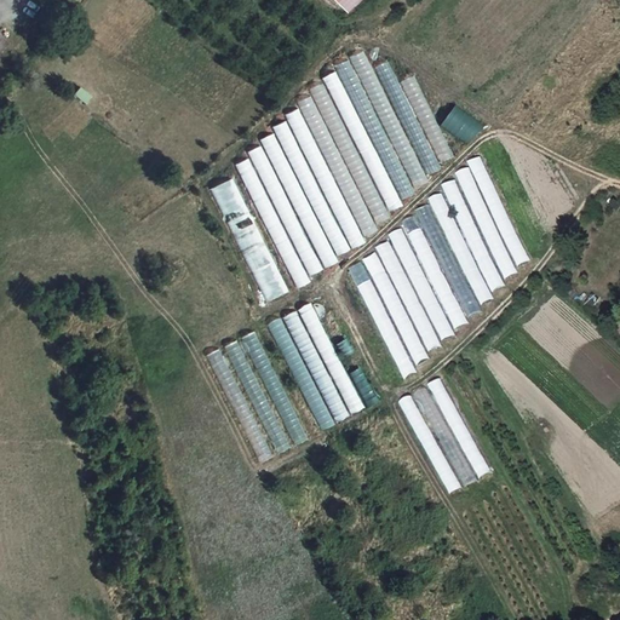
[(365,50),(350,57),(415,189),(430,182),(365,50)]
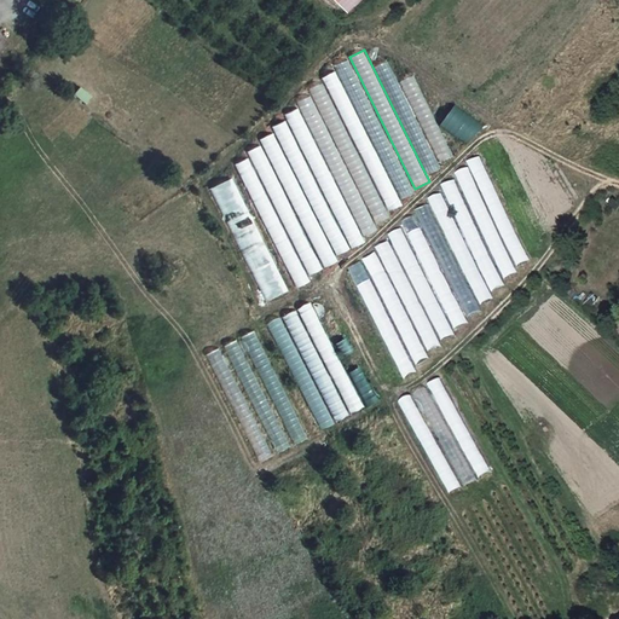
[(400,200),(415,194),(348,59),(335,67),(400,200)]
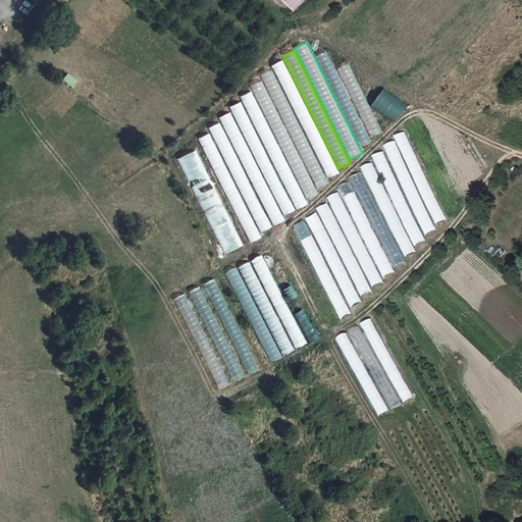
[(326,52),(316,57),(362,147),(372,142),(326,52)]
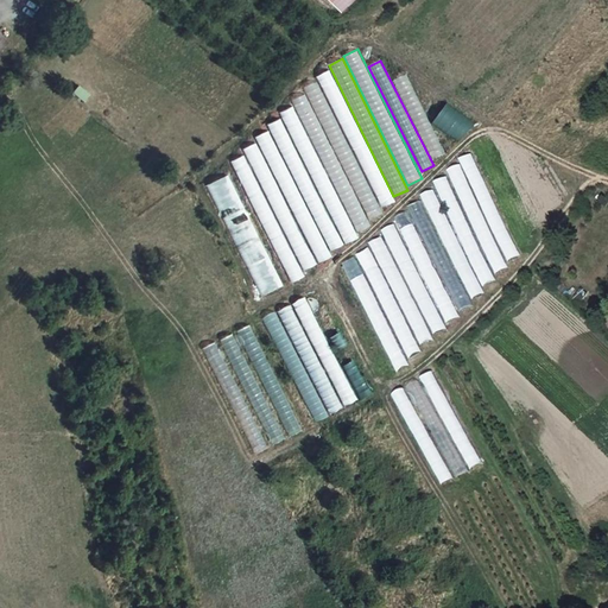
[(330,70),(317,76),(382,208),(394,202),(330,70)]
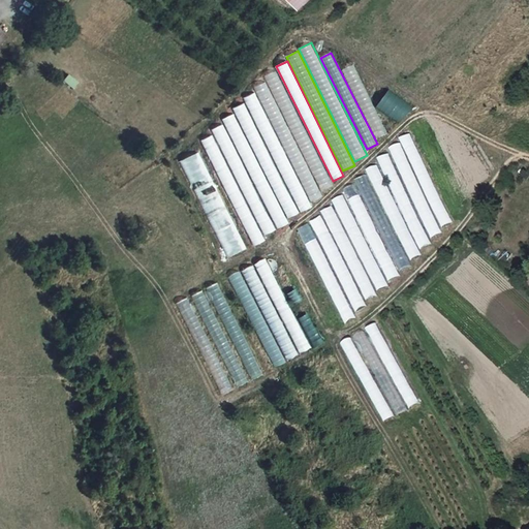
[(353,65),(342,70),(376,138),(387,133),(353,65)]
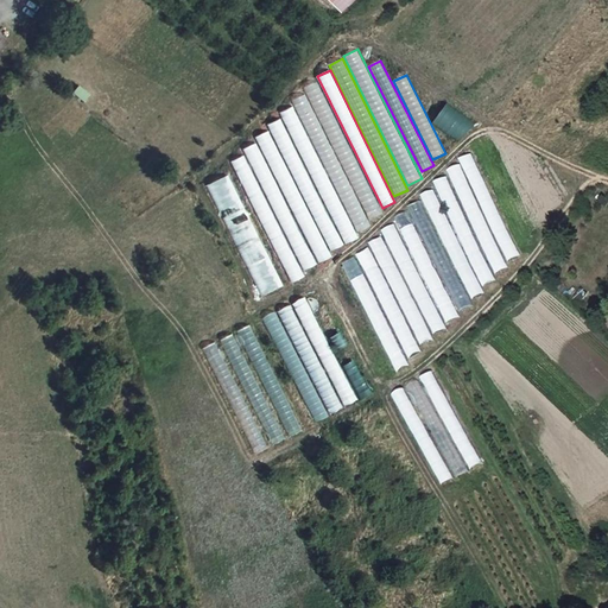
[(317,82),(304,88),(369,220),(381,214),(317,82)]
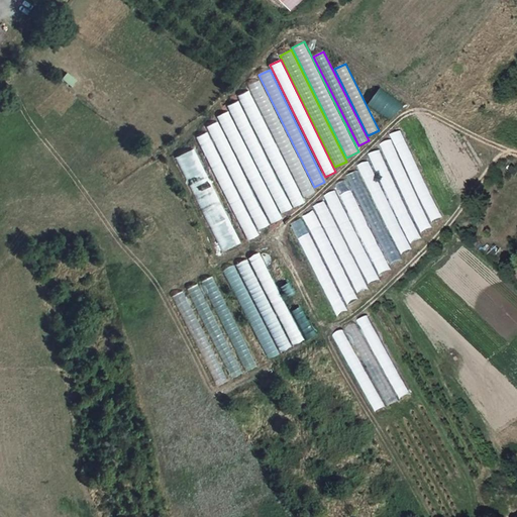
[(260,80),(248,85),(304,197),(315,192),(260,80)]
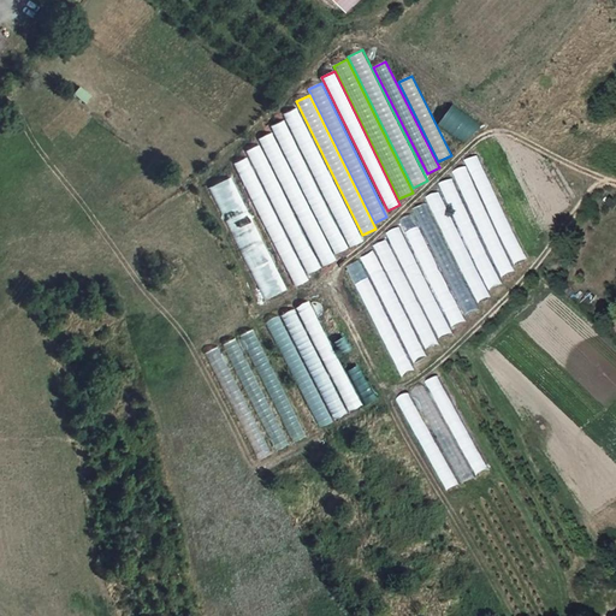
[(463,146),(480,125),(452,105),(437,125),(463,146)]
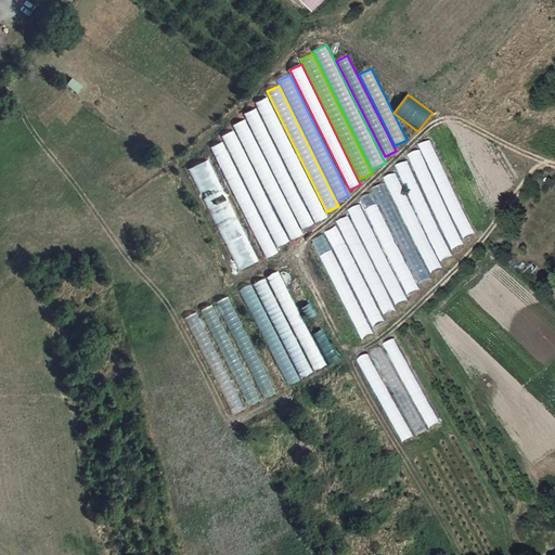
[(268,97),(255,103),(315,223),(327,217),(268,97)]
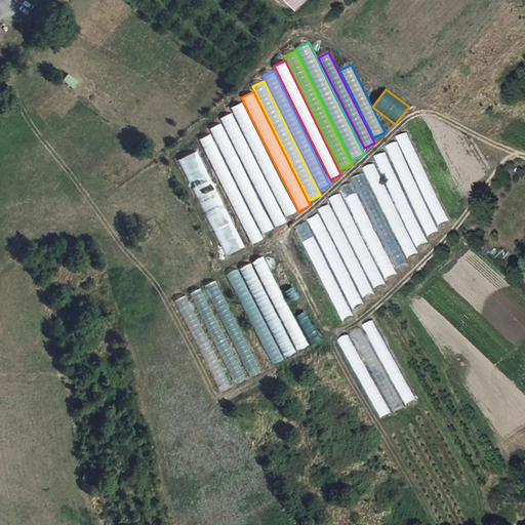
[(242,102),(231,108),(286,216),(297,210),(242,102)]
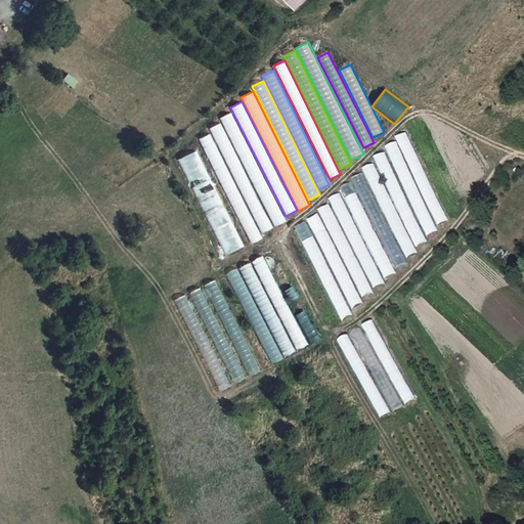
[(231,113),(220,119),(275,227),(287,221),(231,113)]
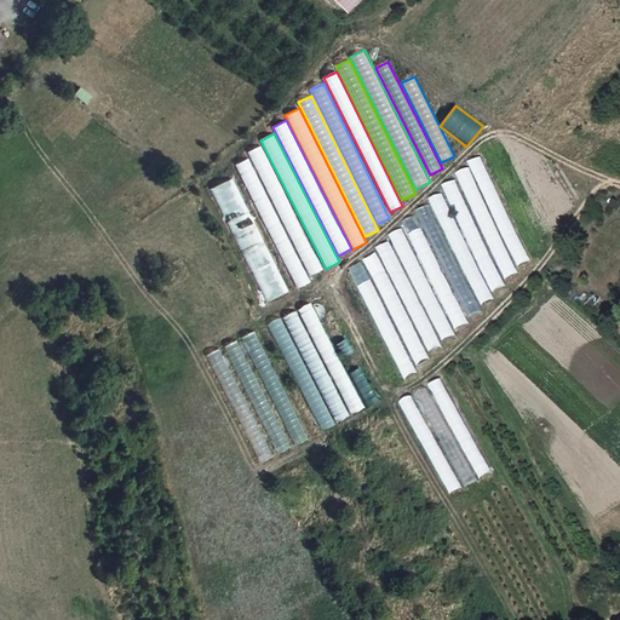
[(262,145),(248,153),(310,276),(323,269),(262,145)]
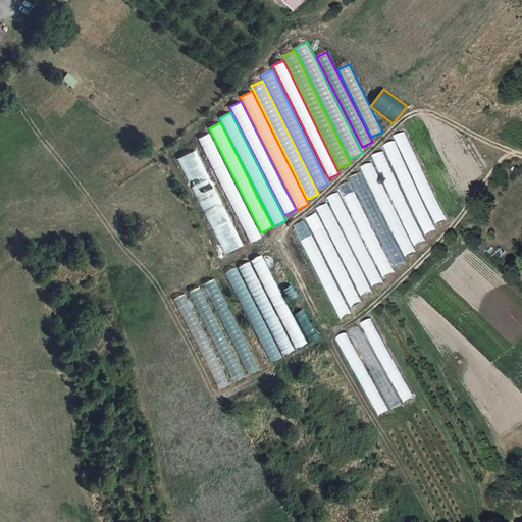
[(404,132),(394,136),(435,226),(446,221),(404,132)]
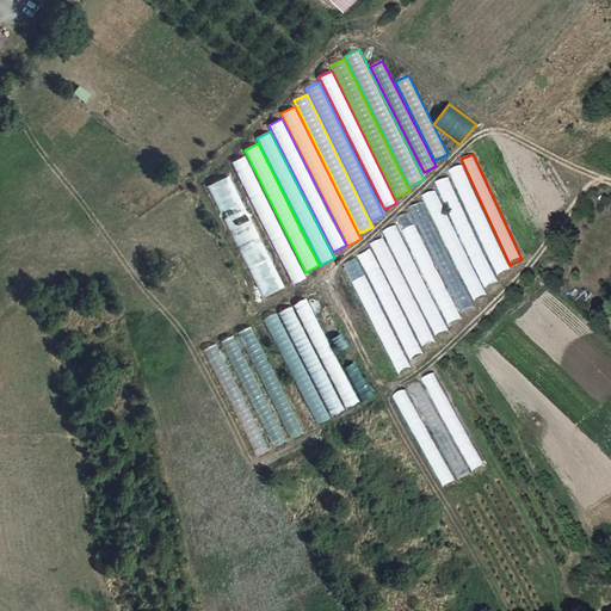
[(245,156),(232,162),(292,284),(307,278),(245,156)]
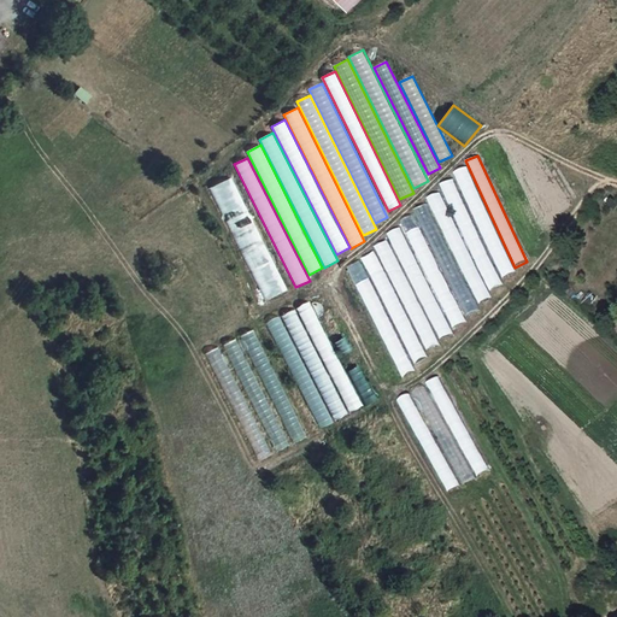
[(465,166),(453,172),(503,278),(515,272),(465,166)]
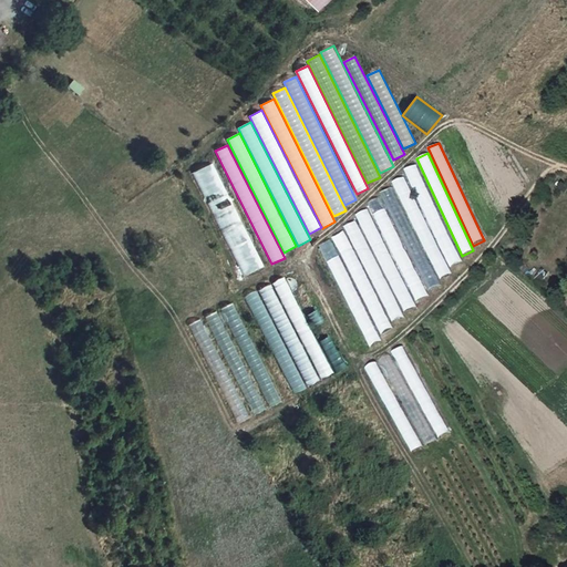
[(210,162),(193,171),(245,275),(263,266),(210,162)]
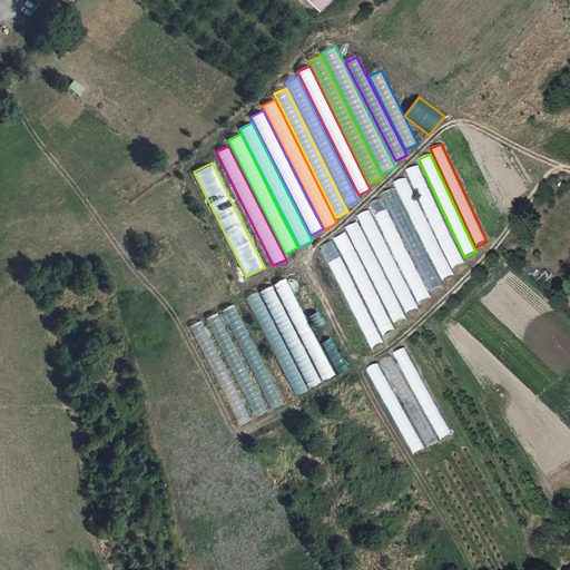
[(419,164),(408,169),(453,268),(464,263),(419,164)]
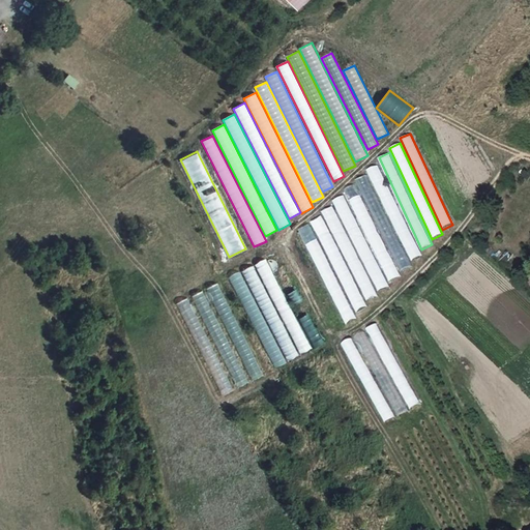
[(377,164),(366,169),(412,260),(422,255),(377,164)]
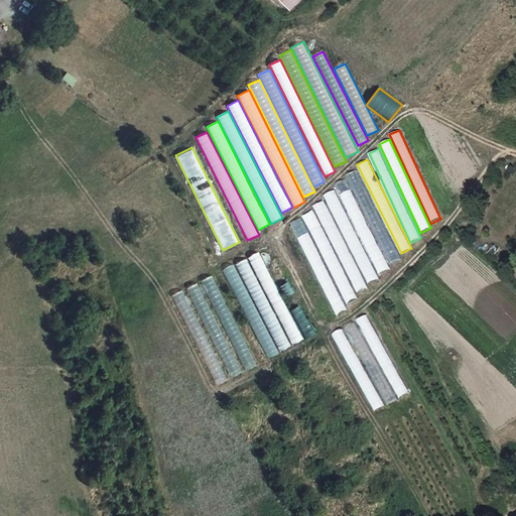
[(355,170),(345,175),(391,263),(400,258),(355,170)]
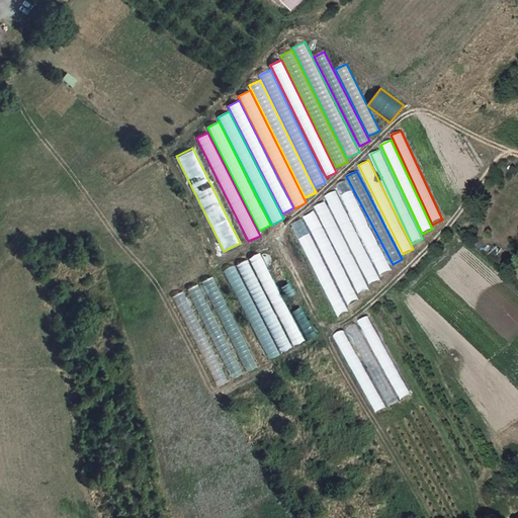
[(346,182),(336,187),(381,275),(392,270),(346,182)]
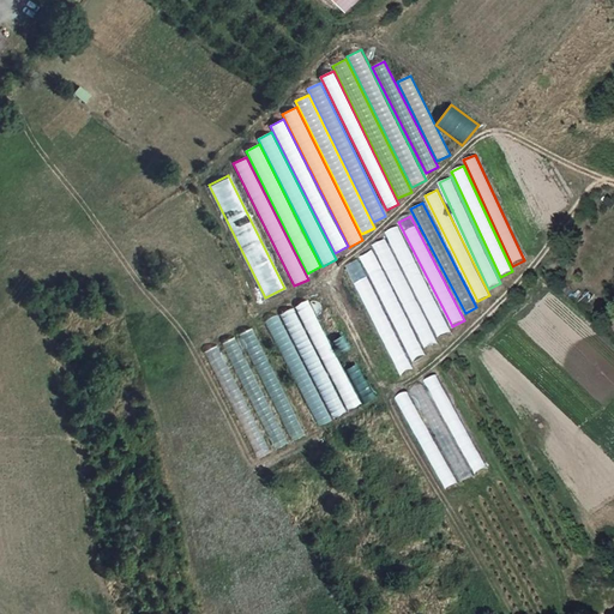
[(397,227),(385,233),(439,337),(451,331),(397,227)]
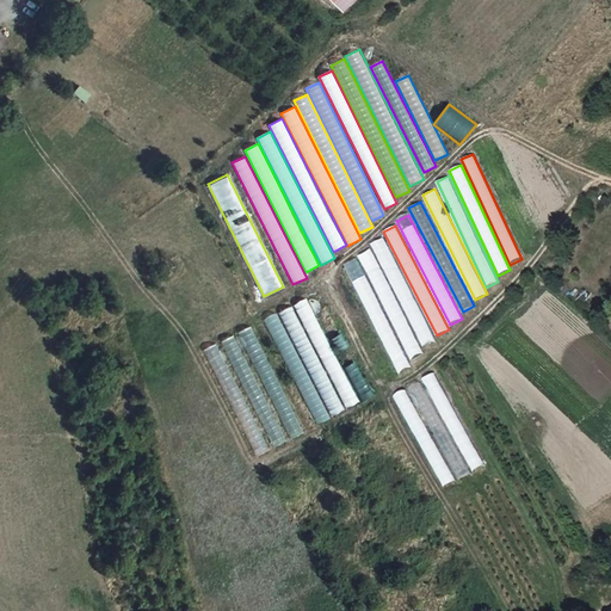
[(382,238),(370,244),(424,347),(436,341),(382,238)]
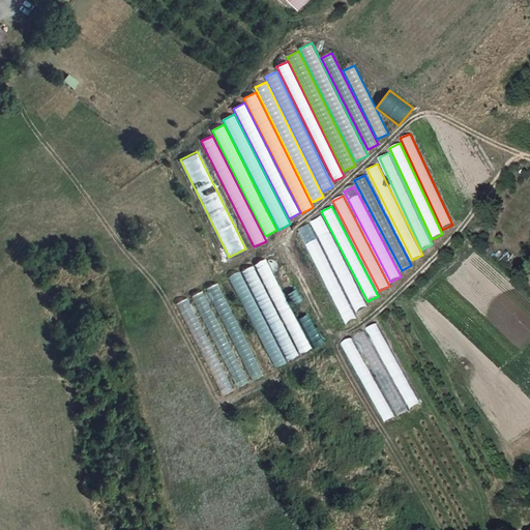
[(321,216),(311,223),(357,313),(367,307),(321,216)]
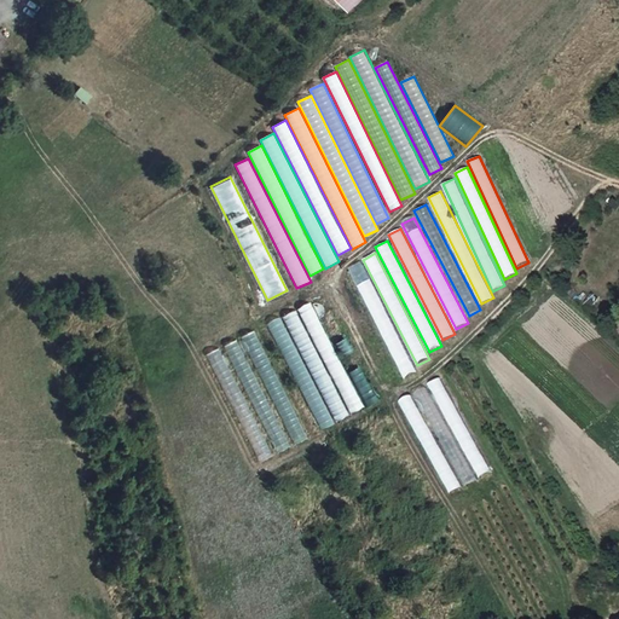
[(360,262),(348,268),(405,379),(417,372),(360,262)]
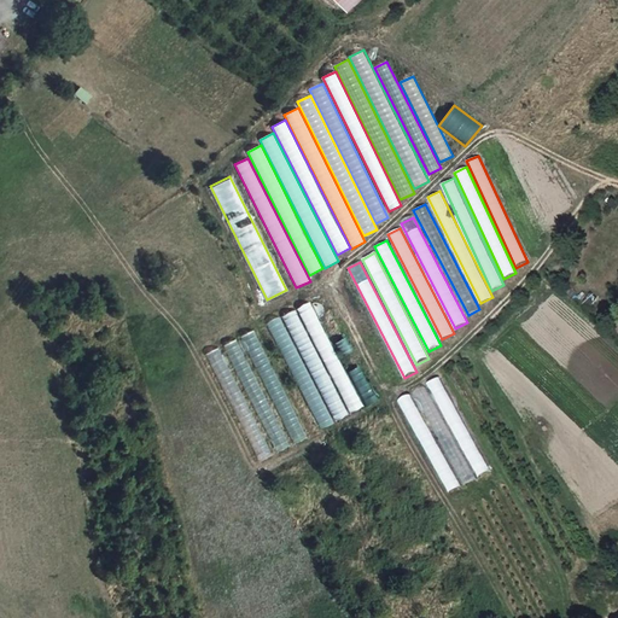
[(310,302),(297,309),(351,414),(365,408),(310,302)]
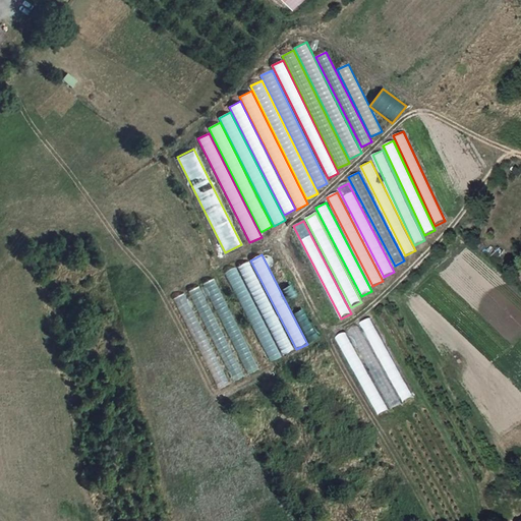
[(249,261),(238,267),(284,355),(294,349),(249,261)]
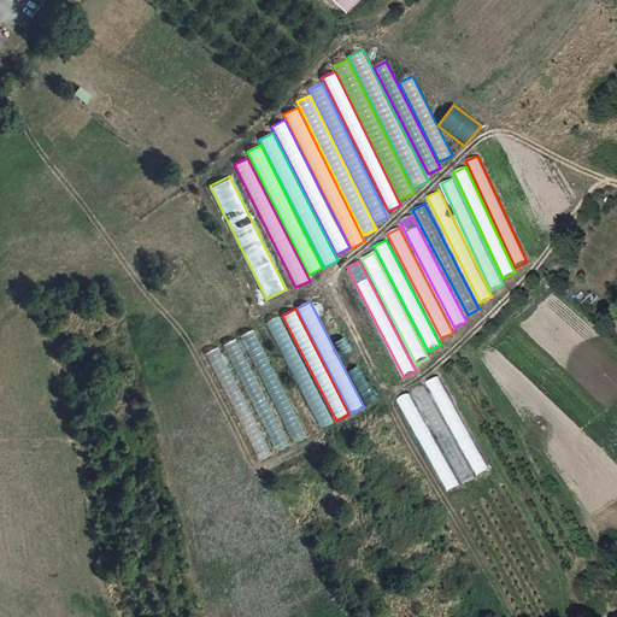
[(280,317),(266,323),(321,428),(334,422),(280,317)]
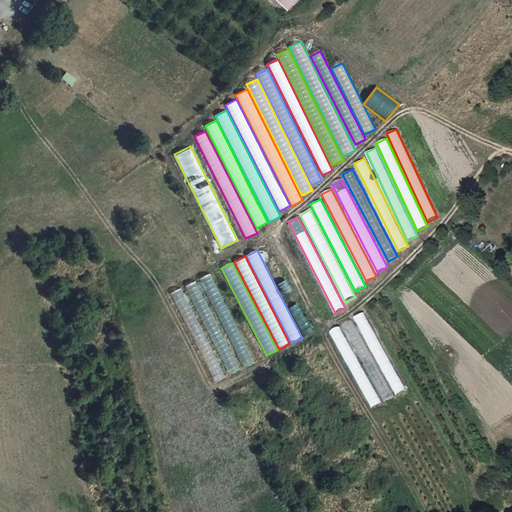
[(210,274),(200,279),(245,367),(255,361),(210,274)]
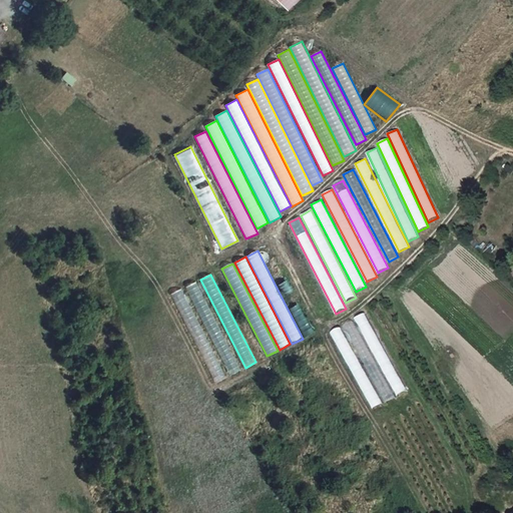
[(288,280),(278,286),(285,296),(295,290),(288,280)]
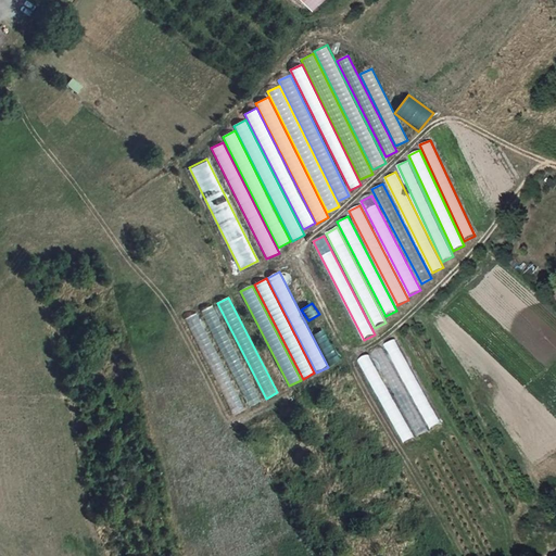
[(213,305),(202,312),(251,406),(262,401),(213,305)]
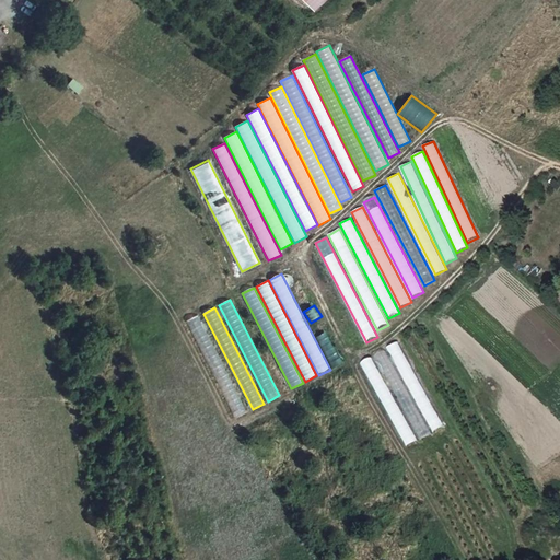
[(197,316),(186,322),(235,417),(246,411),(197,316)]
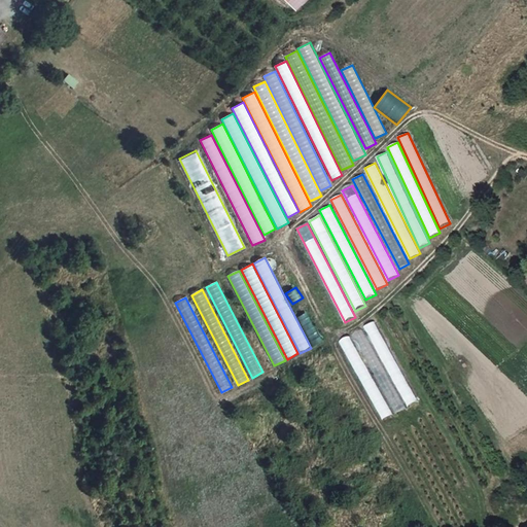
[(313,346),(321,341),(305,312),(296,317),(313,346)]
